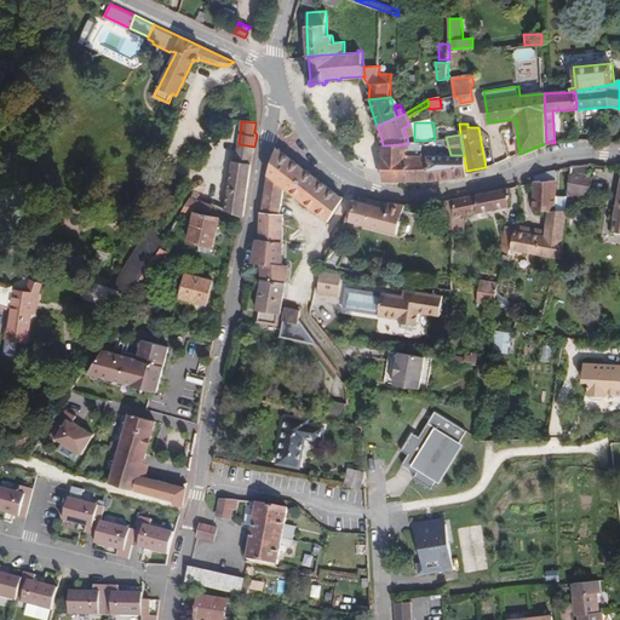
[(435,139),(436,155),(451,155),(446,137),(435,139)]
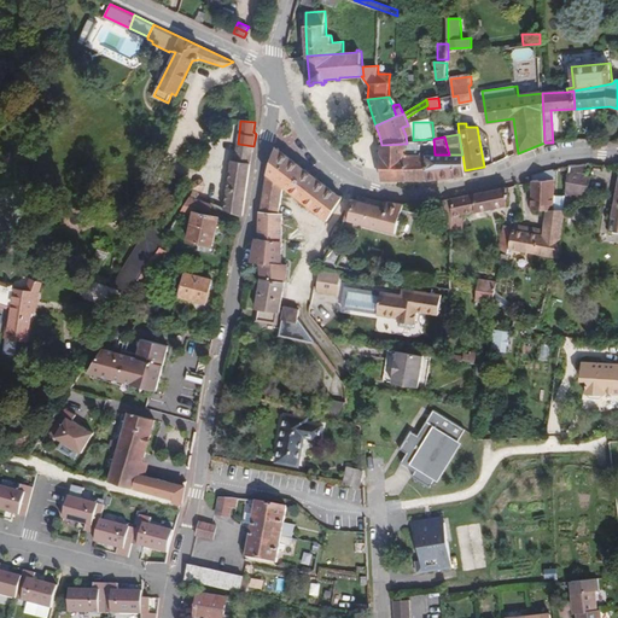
[(254,146),(238,144),(234,161),(251,163),(254,146)]
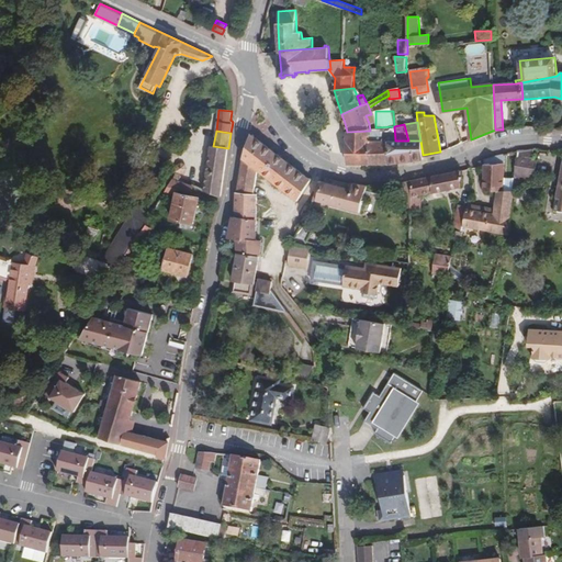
[(348,165),(389,164),(389,141),(370,142),(370,131),(347,132),(347,147),(348,165)]
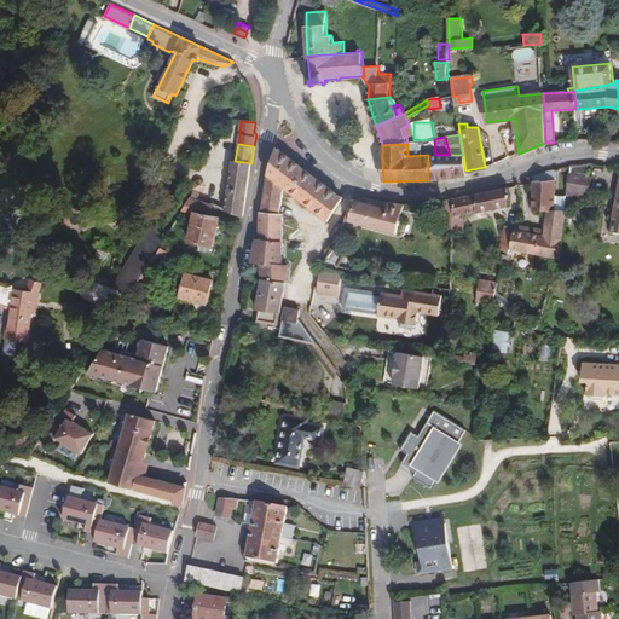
[(267,175),(261,210),(279,214),(284,186),(328,220),(343,198),(278,150),(267,175)]
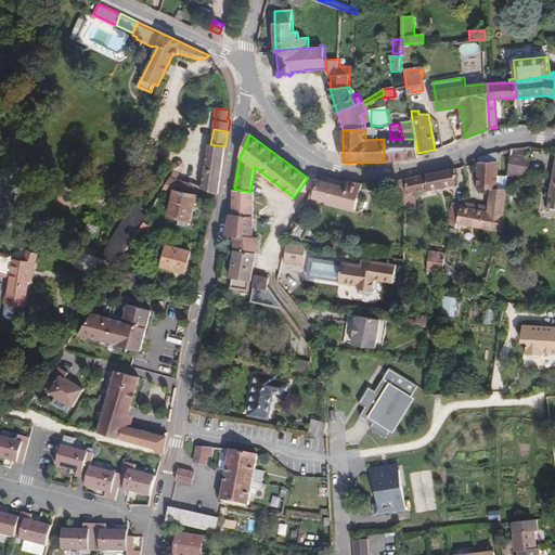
[(399,160),(418,157),(417,153),(415,139),(403,139),(390,139),(384,139),(384,162),(399,160)]
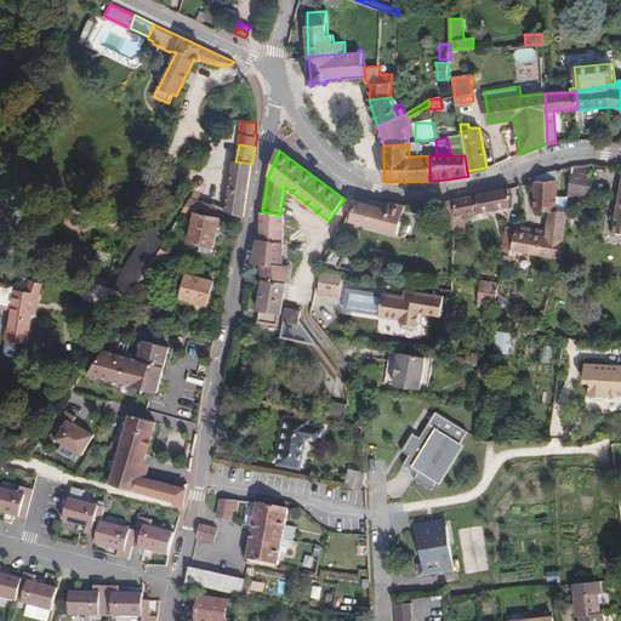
[(226,210),(241,215),(244,216),(252,164),(235,161),(233,161),(226,210)]
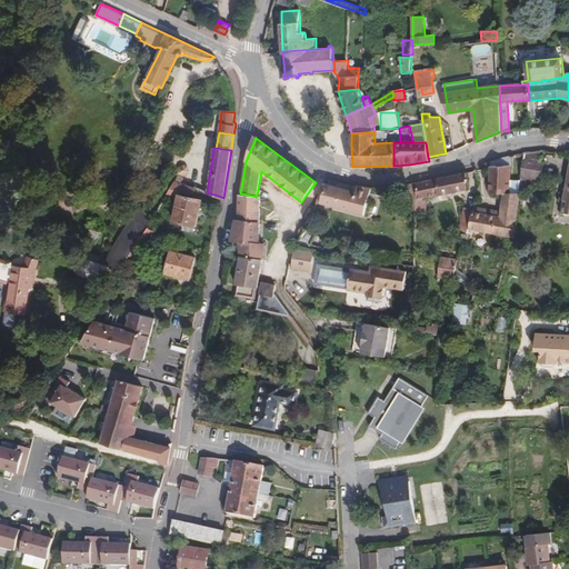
[(540,150),(523,153),(523,160),(540,162),(540,150)]
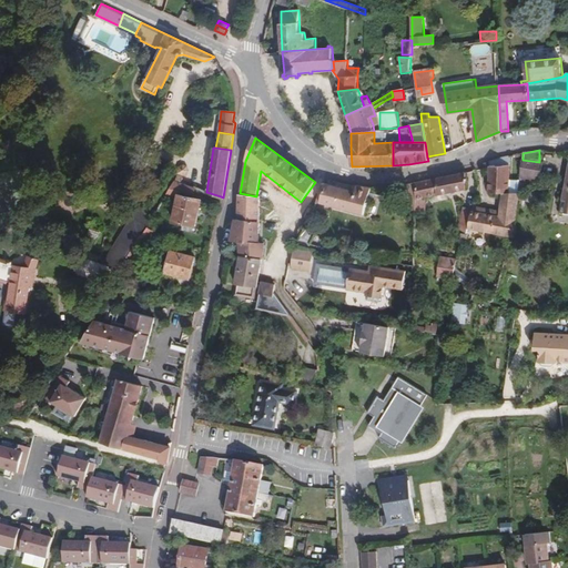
[(489,161),(489,166),(488,192),(503,193),(519,193),(520,192),(520,188),(510,188),(509,154),(500,158),(489,161)]
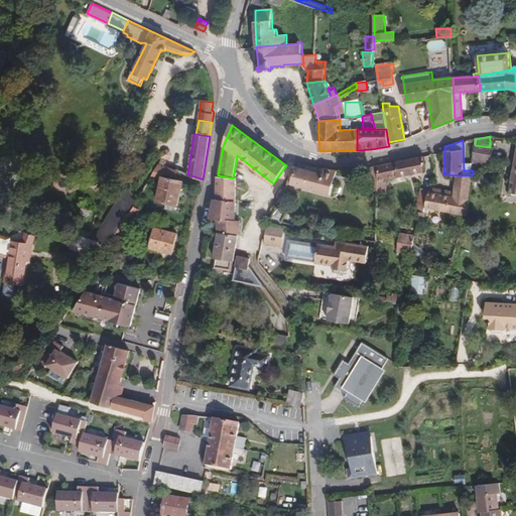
[(475,145),(473,165),(478,166),(489,167),(493,147),(490,147),(475,145)]
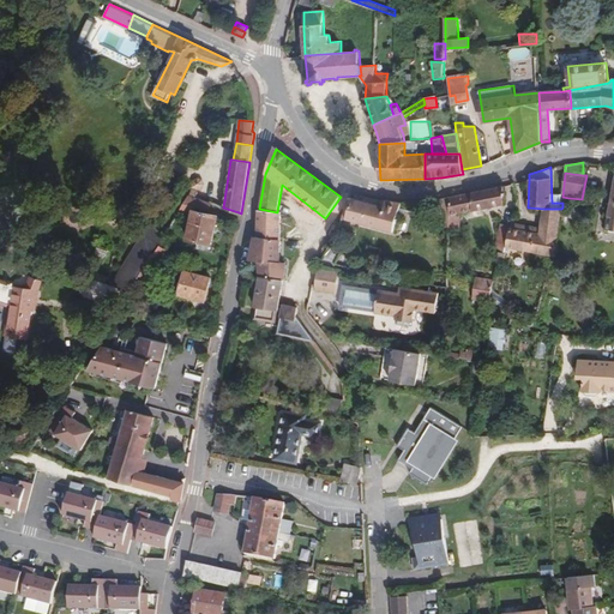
[(198,179),(194,182),(190,196),(199,198),(202,190),(205,191),(206,186),(204,181),(198,179)]
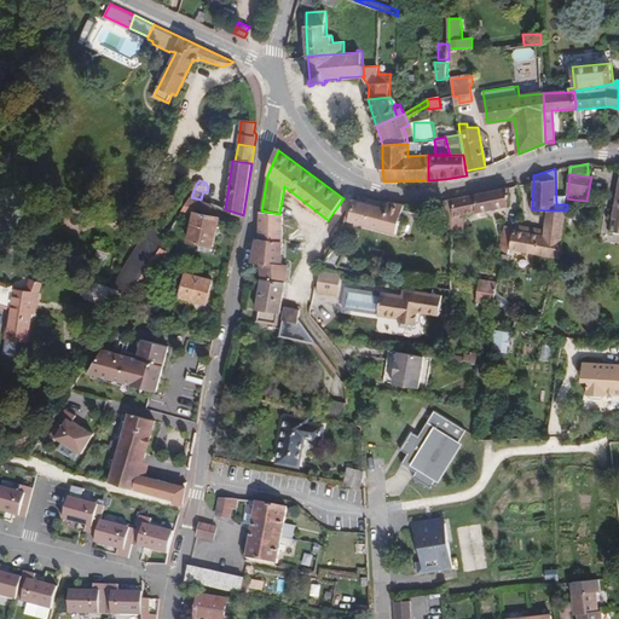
[(453,198),(453,217),(508,204),(508,186),(453,198)]
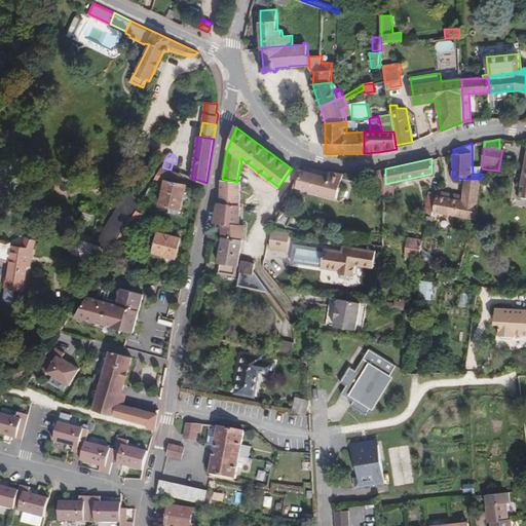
[(171,170),(162,167),(158,174),(168,178),(173,171),(171,170)]
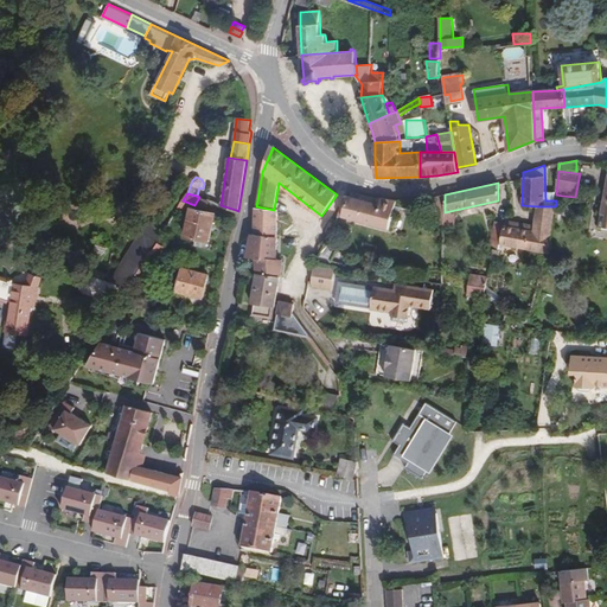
[(445,195),(433,197),(434,212),(445,212),(445,195)]
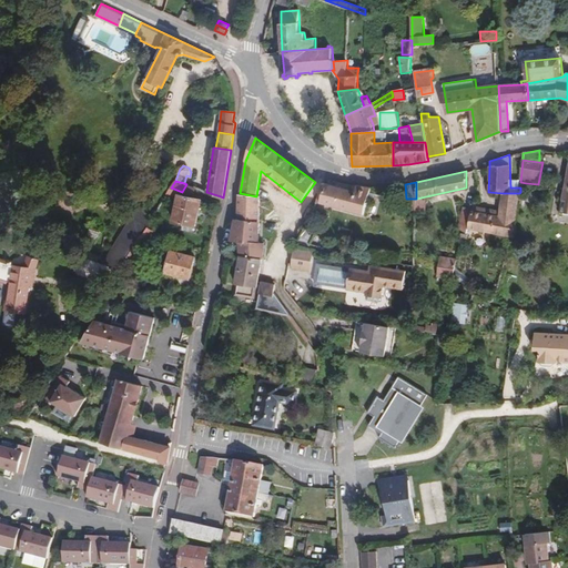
[(323,186),(316,202),(364,214),(372,188),(356,185),(356,186),(352,186),(351,191),(325,185),(323,186)]
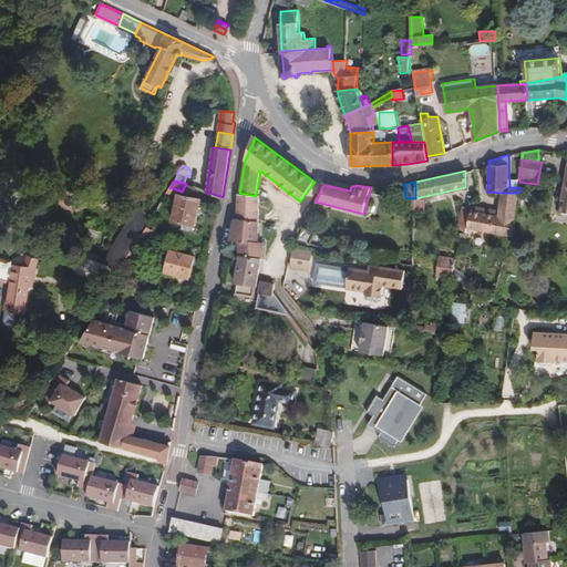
[(237,206),(237,218),(258,222),(259,196),(256,196),(239,193),(238,193),(237,206)]
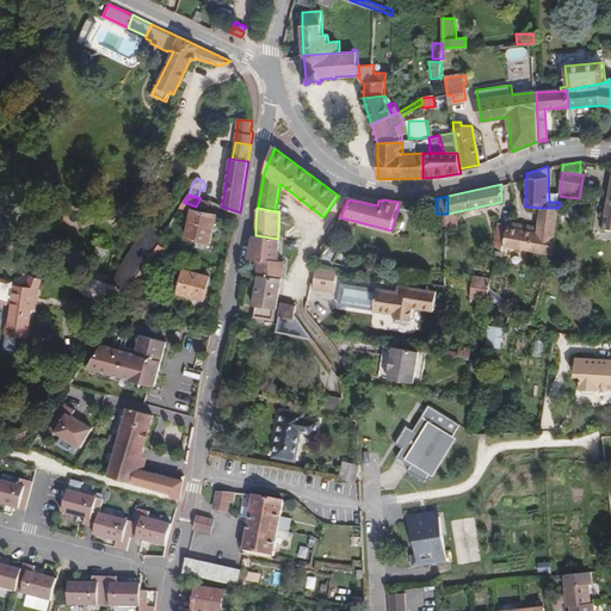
[(537,228),(510,222),(510,224),(507,238),(506,246),(551,255),(553,255),(555,236),(559,208),(541,208),(538,222),(544,222),(543,228),(537,228)]
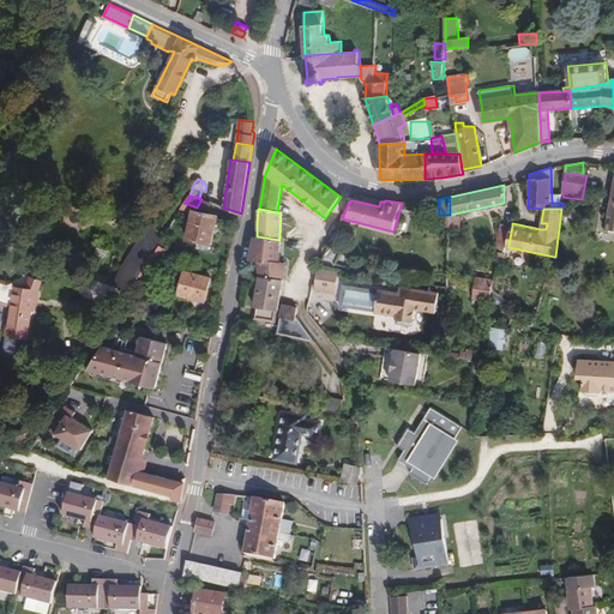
[(187,236),(211,242),(217,216),(193,210),(187,236)]
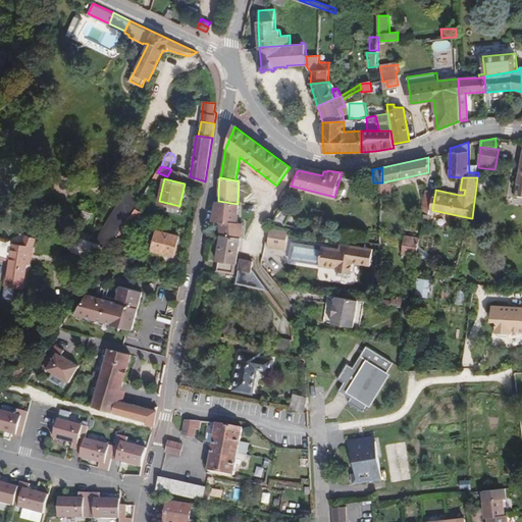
[(131,187),(109,219),(122,228),(131,215),(144,195),(131,187)]
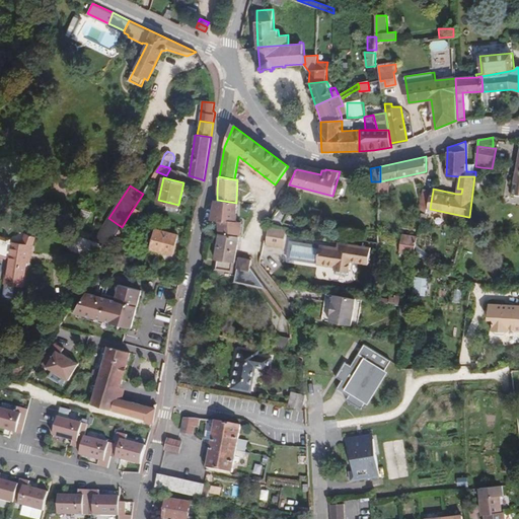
[(282,201),(287,192),(282,190),(278,198),(282,201)]
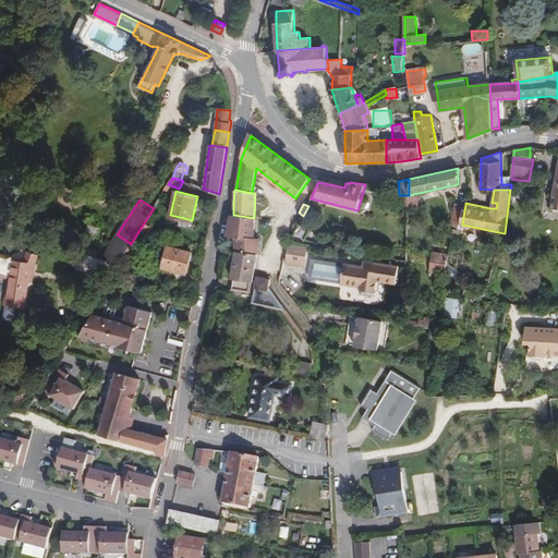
[(463,217),(465,205),(456,204),(453,216),(455,216),(463,217)]
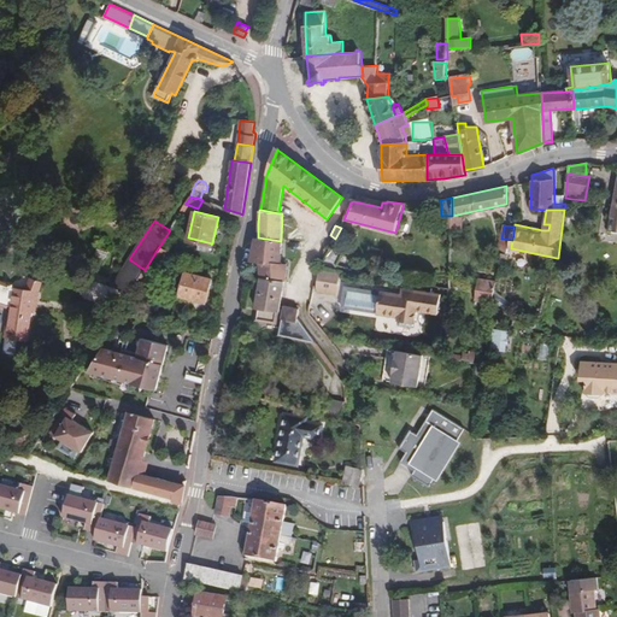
[(259,262),(260,277),(283,281),(287,264),(281,263),(281,241),(258,238),(256,238),(253,250),(250,262),(259,262)]
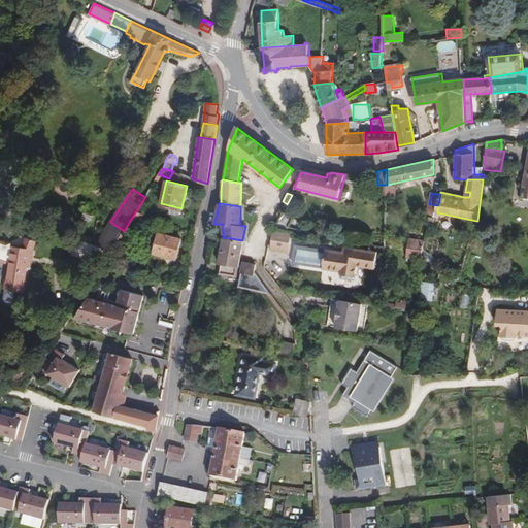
[(437,212),(438,205),(430,204),(429,216),(430,216),(435,217),(437,217),(437,212)]
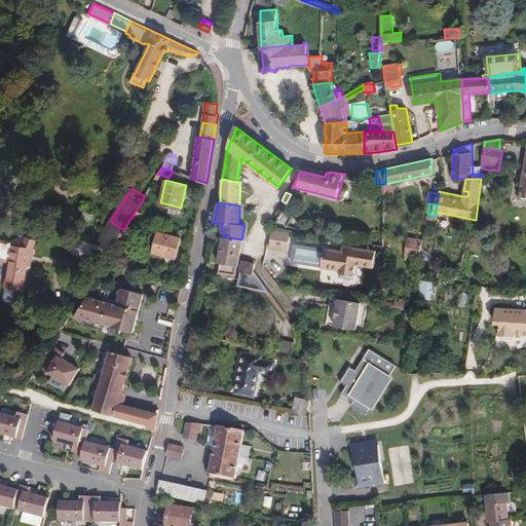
[(292,216),(283,212),(275,226),(275,227),(285,231),(292,216)]
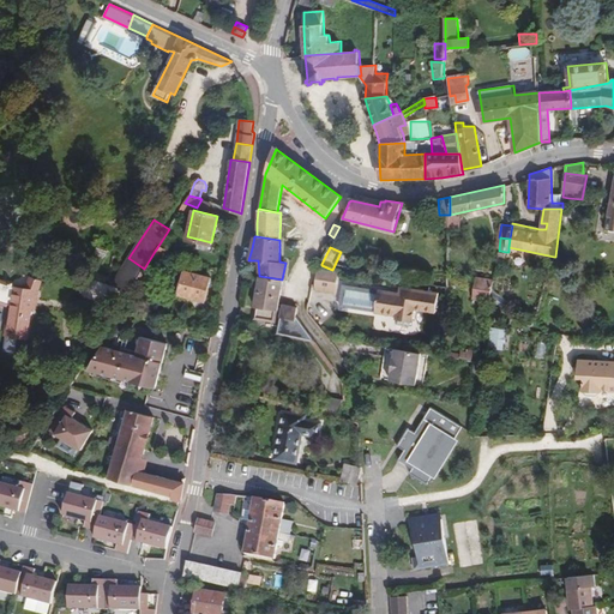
[(144,269),(137,281),(134,284),(142,289),(162,256),(154,253),(144,269)]
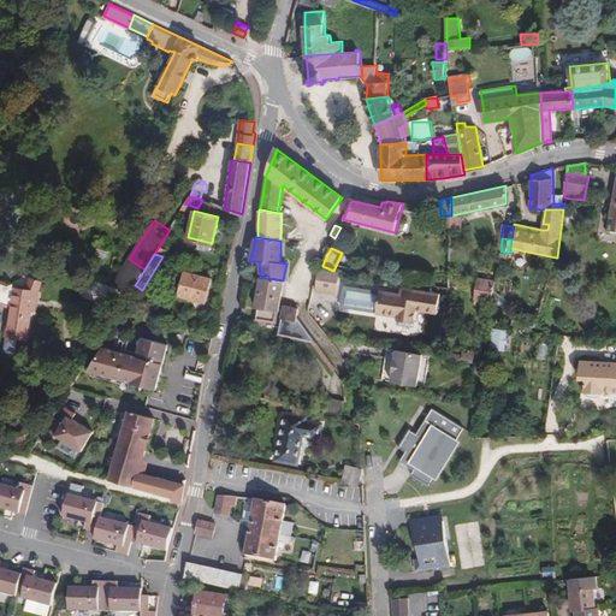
[(129,259),(120,272),(137,282),(144,270),(129,259)]
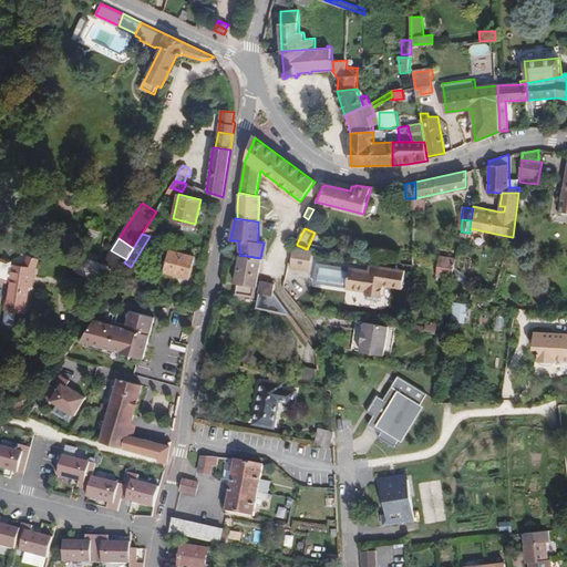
[(313,253),(295,248),(291,268),(310,271),(313,253)]
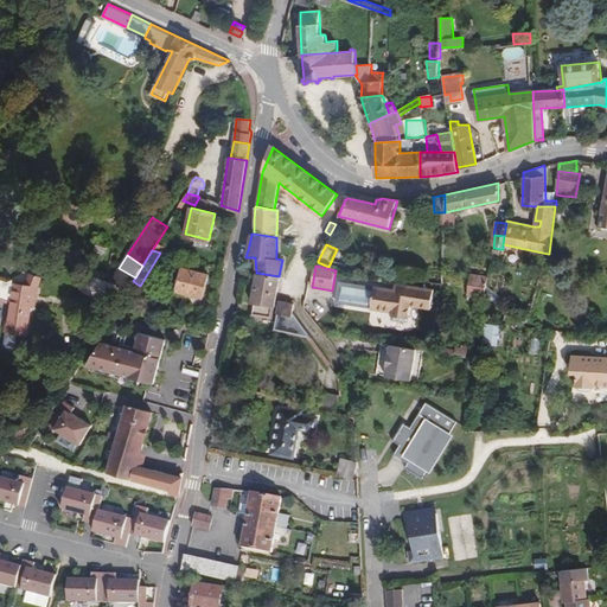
[(119,268),(110,282),(128,289),(129,287),(133,281),(135,278),(119,268)]
